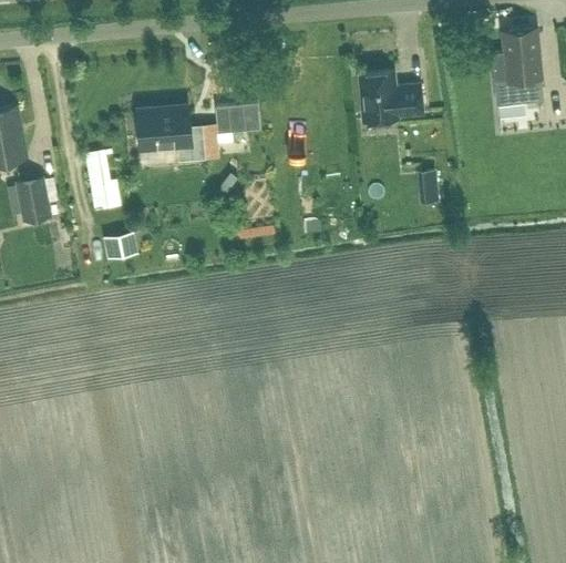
[(497,106),(543,101),(542,80),(537,29),(536,29),(536,30),(505,32),(507,53),(492,55),(497,106)]
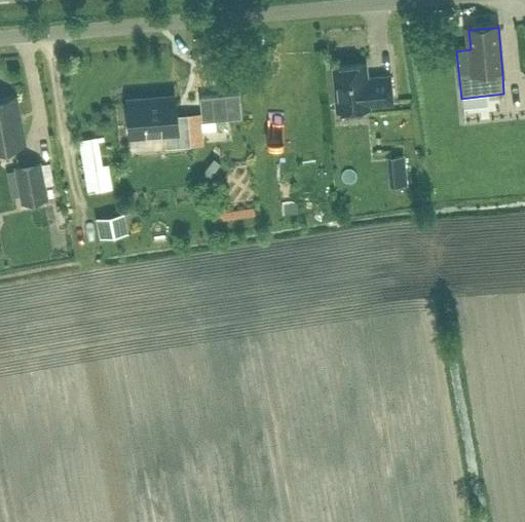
[(367,83),(366,67),(333,70),(337,113),(369,110),(369,108),(392,106),(390,79),(373,80),(373,83),(367,83)]
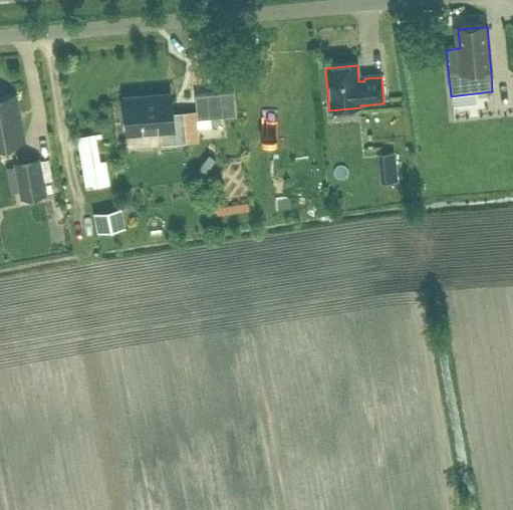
[(235,93),(196,97),(198,121),(237,117),(235,93)]
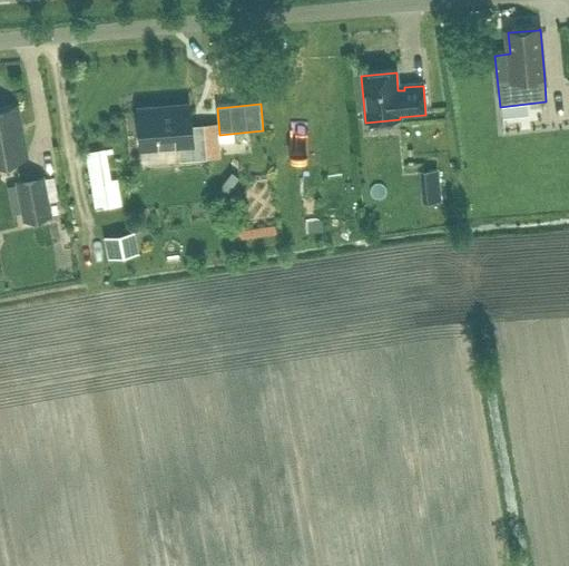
[(0,164),(27,159),(17,108),(0,110),(0,164)]
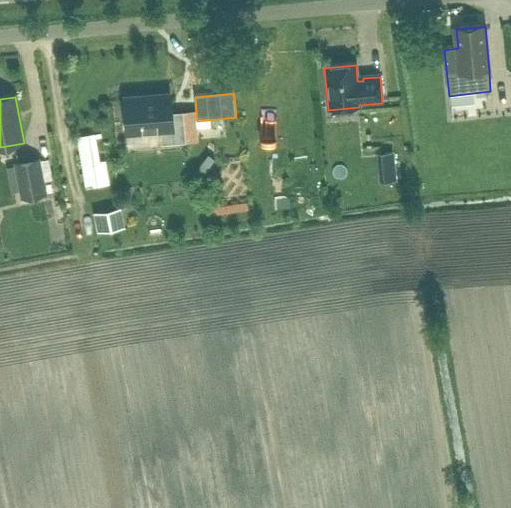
[(172,114),(170,97),(150,98),(150,101),(125,103),(125,100),(124,100),(127,134),(161,132),(162,144),(185,143),(182,113),(172,114)]
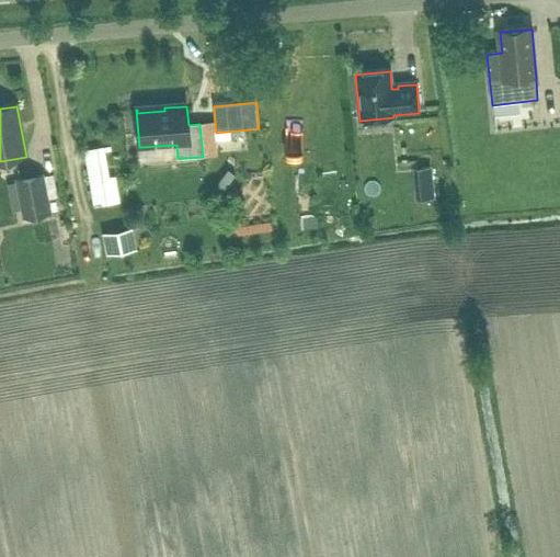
[(48,213),(41,177),(18,181),(24,218),(48,213)]
